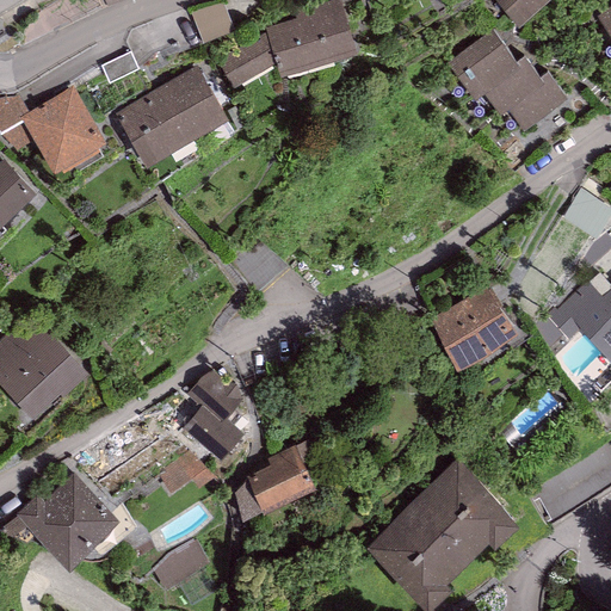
[(357,54),(340,0),(331,0),(294,11),(296,18),(265,28),(267,32),(259,36),(260,38),(217,61),(233,88),(276,62),(279,76),(357,54)]
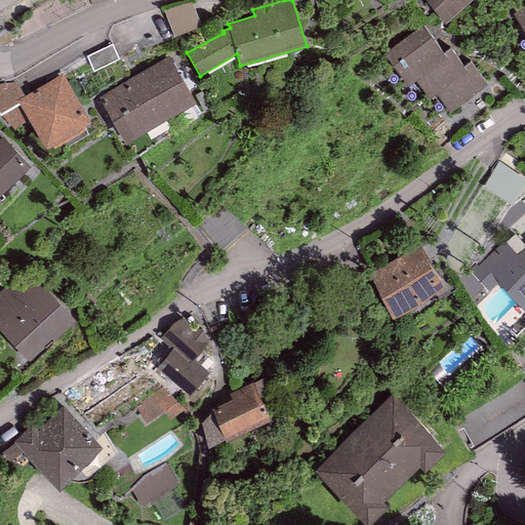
[(423,0),(444,24),(472,0),(423,0)]
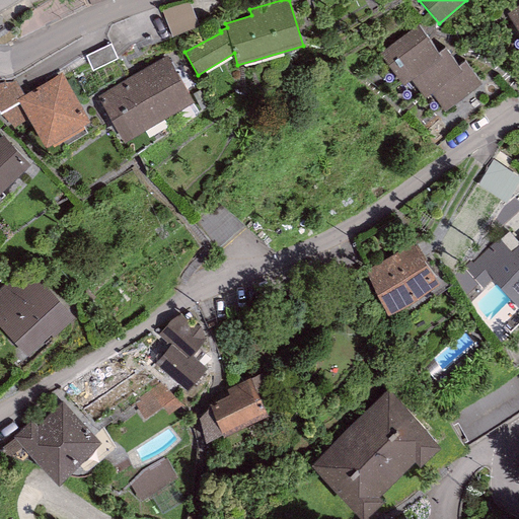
[(190,2),(163,12),(172,36),(199,26),(190,2)]
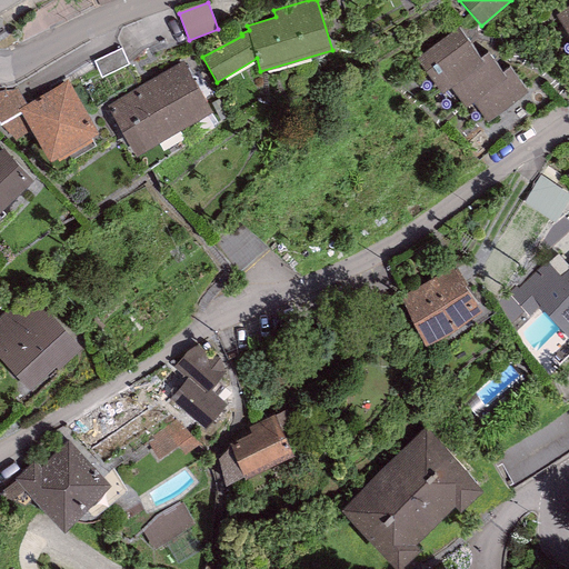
[(568,6),(555,17),(568,37),(568,6)]
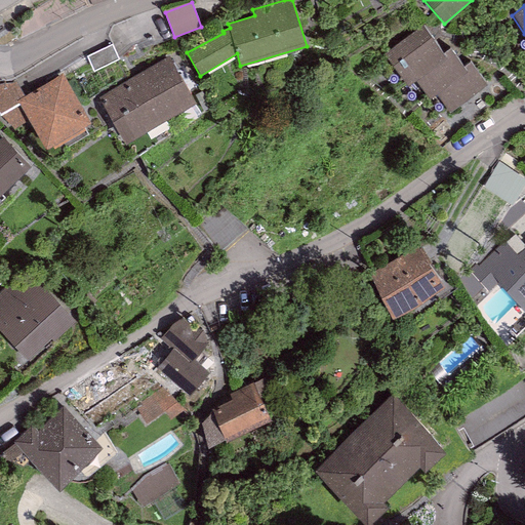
[(422,26),(382,53),(406,86),(415,80),(446,57),(443,53),(422,26)]
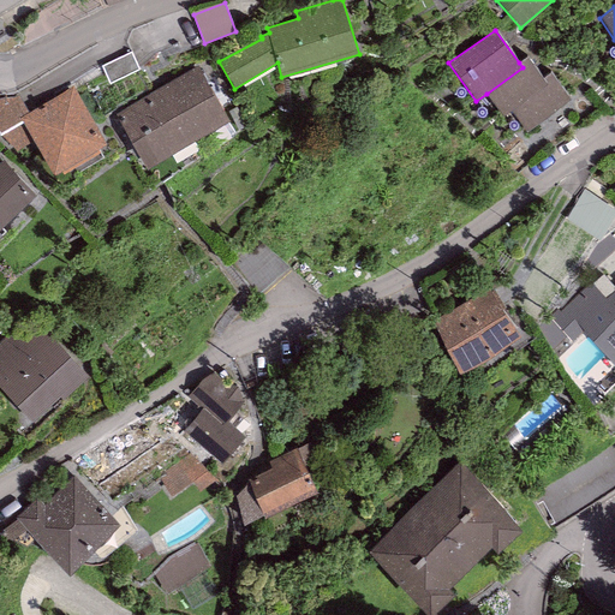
[(526,57),(519,63),(523,67),(487,94),(503,115),(511,111),(547,84),(543,78),(526,57)]
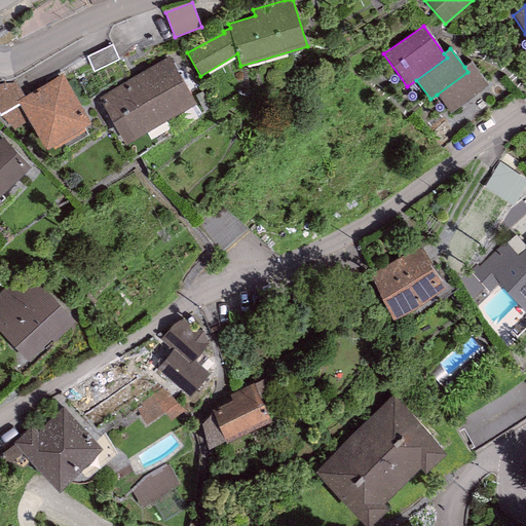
[(99,98),(125,144),(196,103),(168,57),(99,98)]
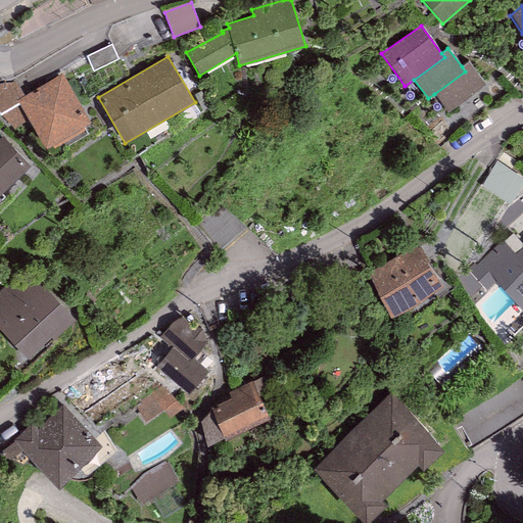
[(484,85),(468,61),(462,66),(465,72),(434,94),(447,111),(484,85)]
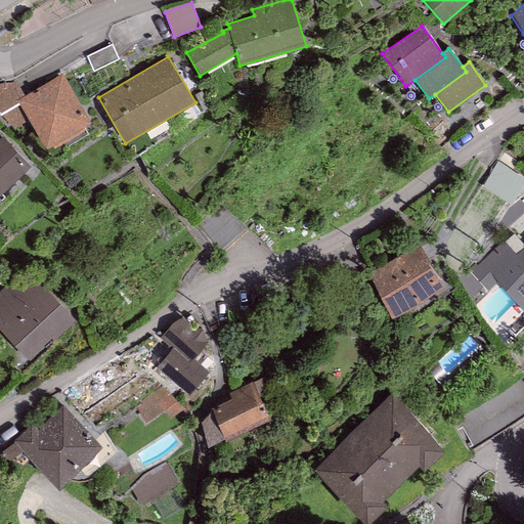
[(91,122),(61,73),(24,95),(17,99),(29,120),(46,147),(51,144),(53,148),(85,130),(83,126),(91,122)]
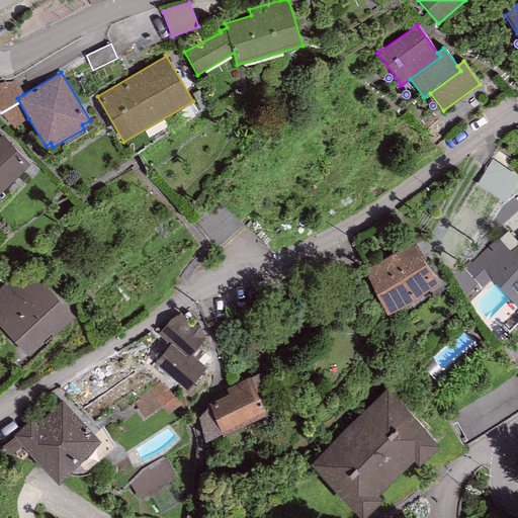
[(23,94),(16,80),(0,82),(0,110),(14,126),(28,118),(17,98),(23,94)]
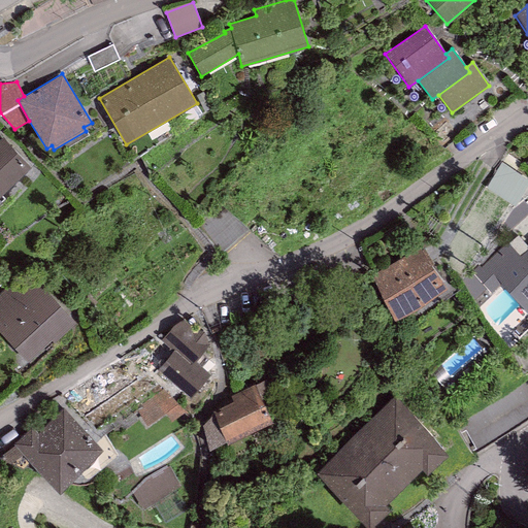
[(0,196),(31,167),(3,138),(0,140),(0,196)]
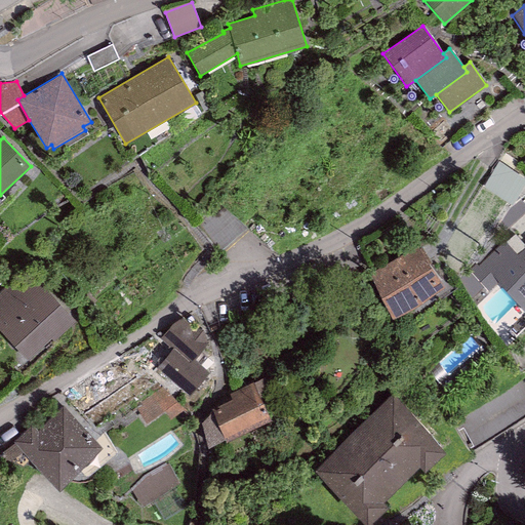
[(520,164),(507,154),(485,182),(499,192),(520,164)]
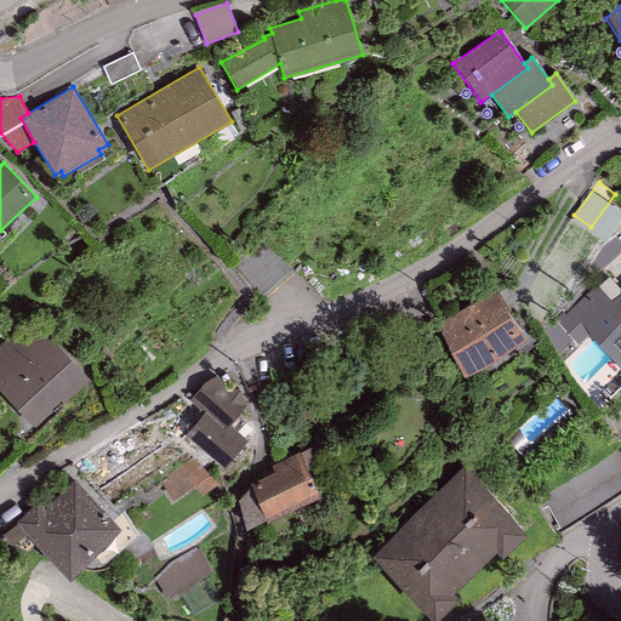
[(620,290),(620,292),(609,278),(543,331),(565,360),(590,335),(620,370),(620,290)]
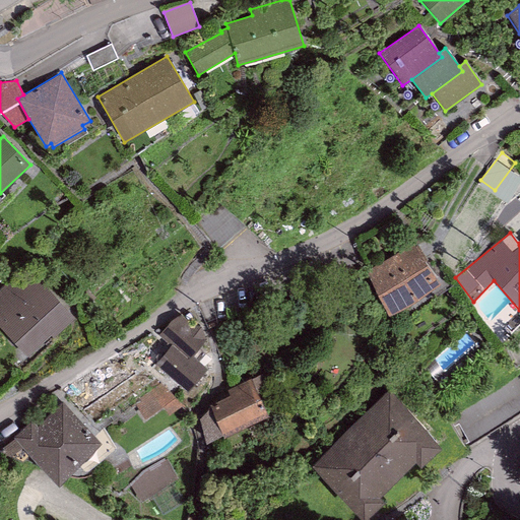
[(364,271),(389,315),(440,285),(413,242),(364,271)]
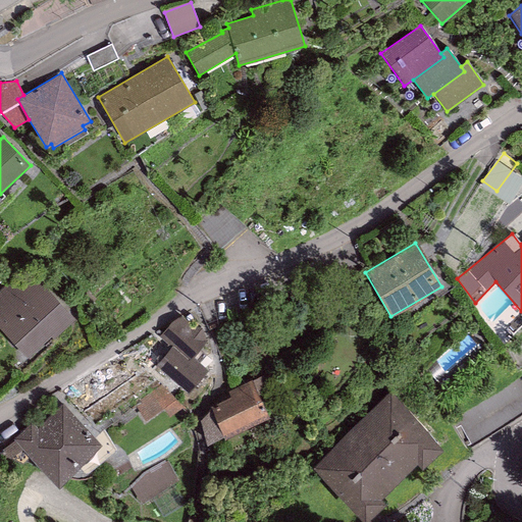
[(28,264),(0,288),(0,328),(28,361),(75,319),(28,264)]
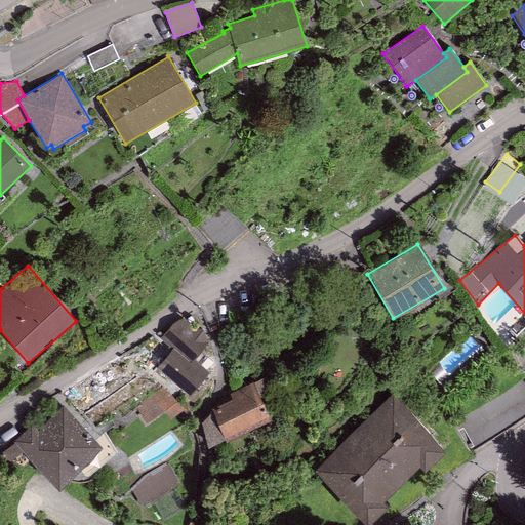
[(208,338),(182,318),(151,358),(159,364),(156,368),(190,394),(208,371),(200,365),(209,354),(201,348),(208,338)]
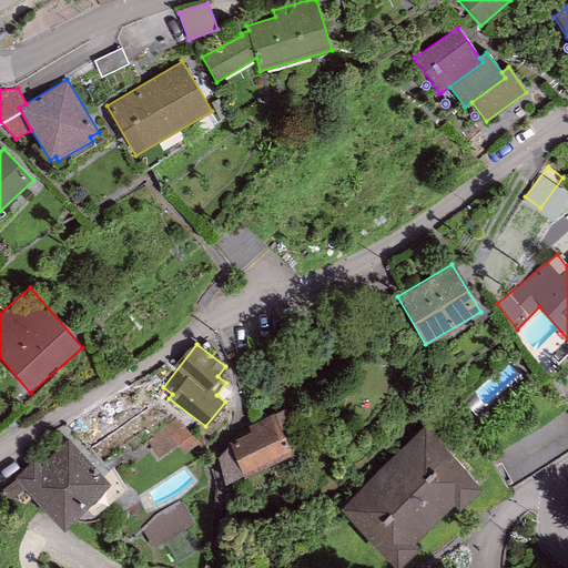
[(227,444),(244,478),(294,456),(275,415),(249,427),(251,433),(227,444)]
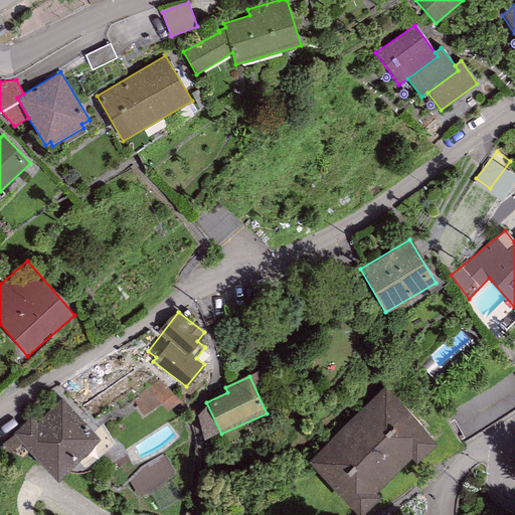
[(162,381),(134,398),(142,413),(161,402),(165,410),(176,404),(162,381)]
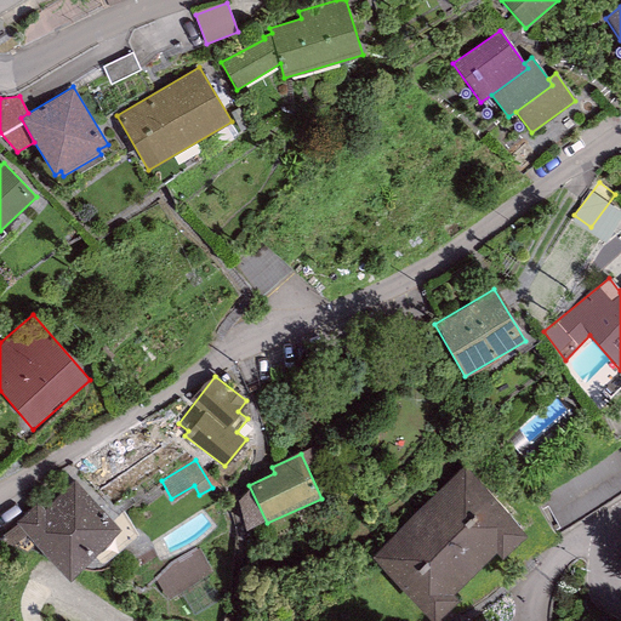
[(502,558),(527,535),(466,471),(374,557),(434,620),(459,599),(453,593),(496,551),(502,558)]
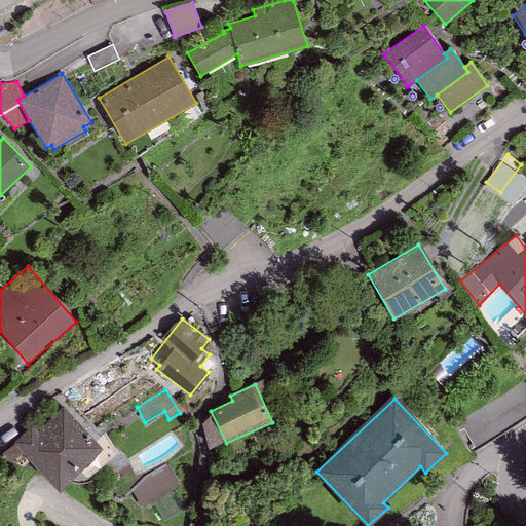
[(12,443),(59,491),(103,449),(61,405),(35,429),(31,425),(12,443)]
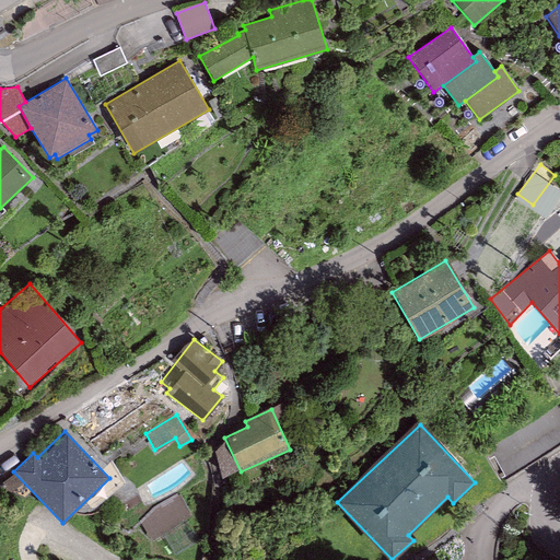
[(190,514),(181,494),(155,509),(141,524),(152,539),(190,514)]
